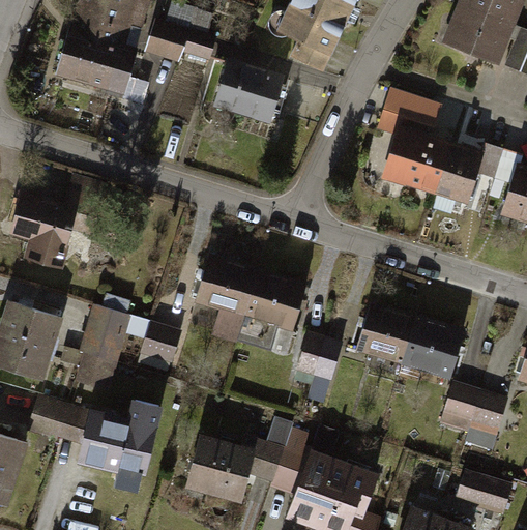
[(66,30),(55,71),(124,92),(138,49),(120,43),(121,40),(123,41),(128,26),(139,29),(146,0),(83,0),(74,32),(66,30)]
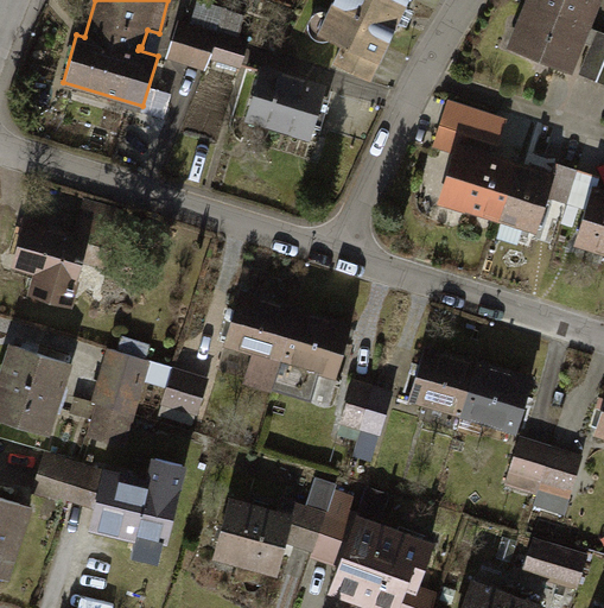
[(334,0),(318,33),(377,62),(395,26),(401,29),(409,11),(401,7),(404,0),(334,0)]
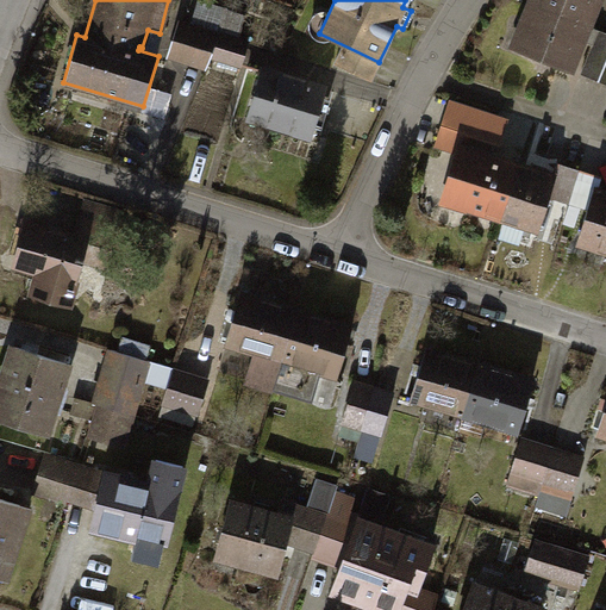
[(532,0),(532,1),(594,25),(604,0),(532,0)]
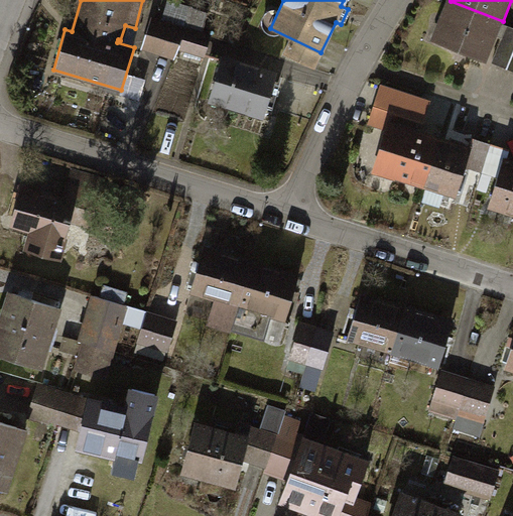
[(451,1),(437,36),(490,56),(503,21),(451,1)]
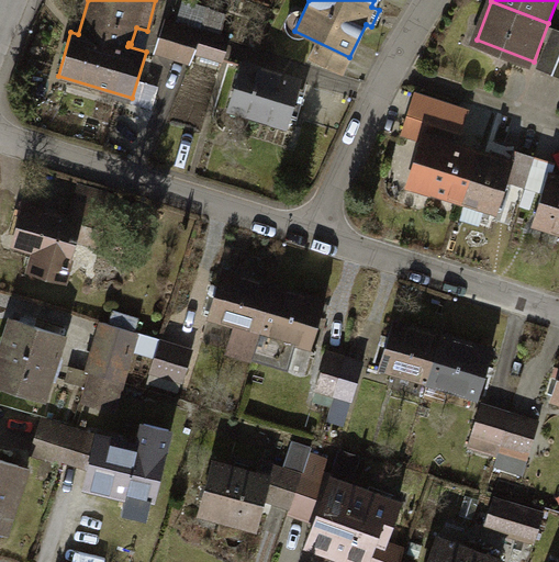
[(164,20),(153,53),(190,65),(193,53),(221,62),(227,40),(164,20)]
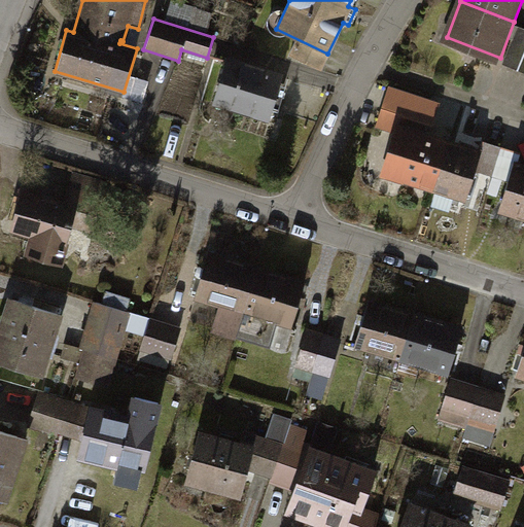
[(523,33),(521,33),(509,68),(523,73),(523,33)]
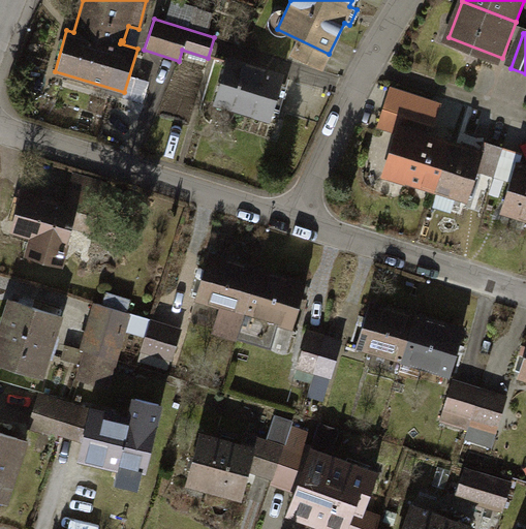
[(329,55),(298,39),(289,55),(320,70),(329,55)]
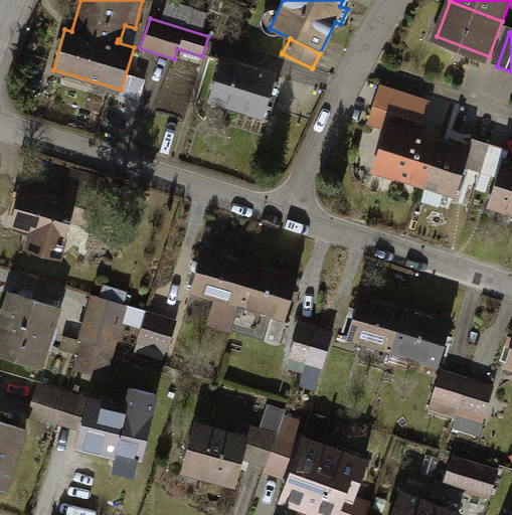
[(221,59),(210,101),(263,116),(275,74),(221,59)]
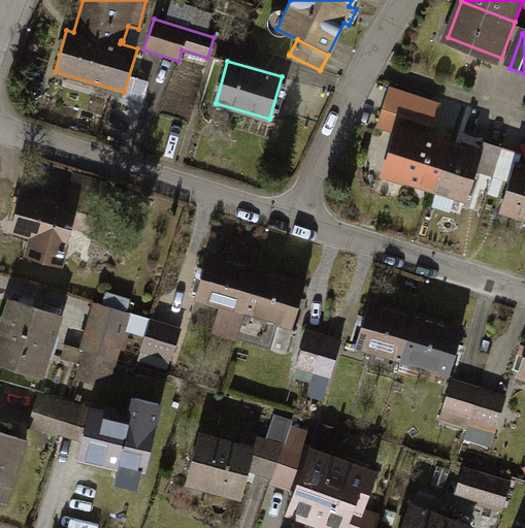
[(437,143),(397,130),(381,177),(421,191),(437,143)]
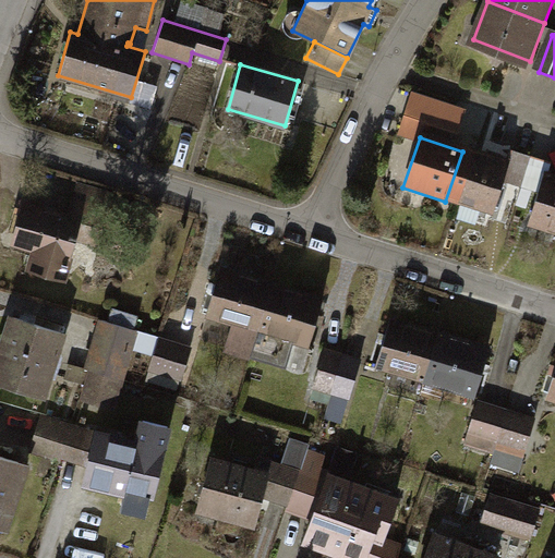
[(504,167),(462,152),(445,202),(486,216),(504,167)]
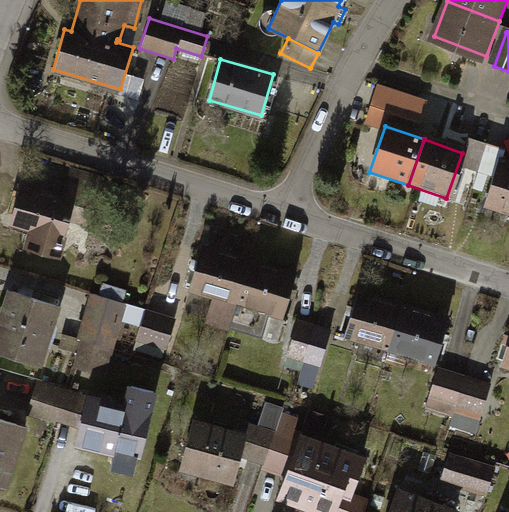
[(502,157),(467,145),(459,168),(494,180),(502,157)]
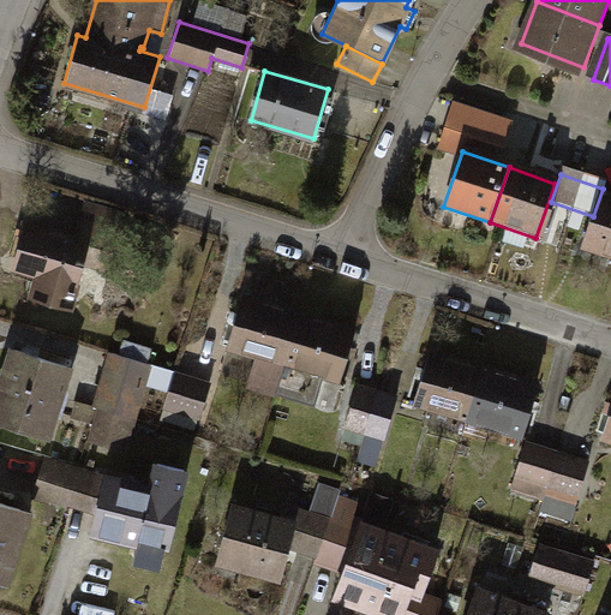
[(610,206),(601,203),(585,250),(610,258),(610,206)]
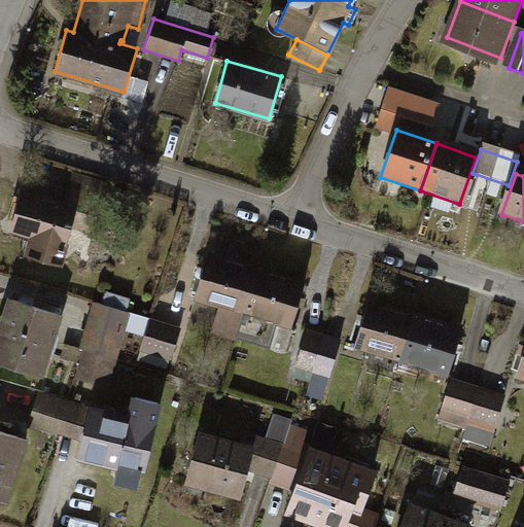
[(69,189),(65,205),(76,208),(71,225),(92,232),(102,199),(69,189)]
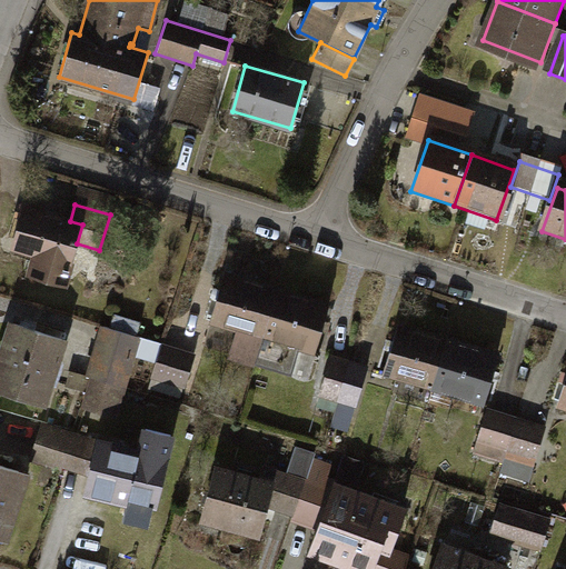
[(70,221),(21,207),(8,248),(32,255),(27,276),(63,287),(77,243),(82,225),(70,221)]
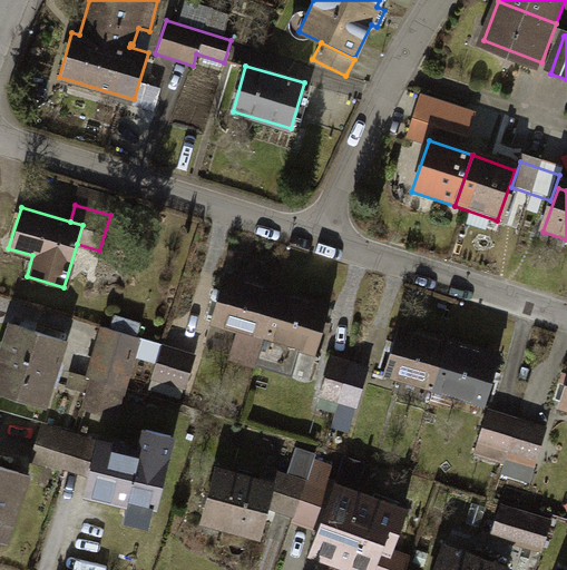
[(240,330),(231,357),(254,363),(275,291),(224,275),(211,321),(240,330)]
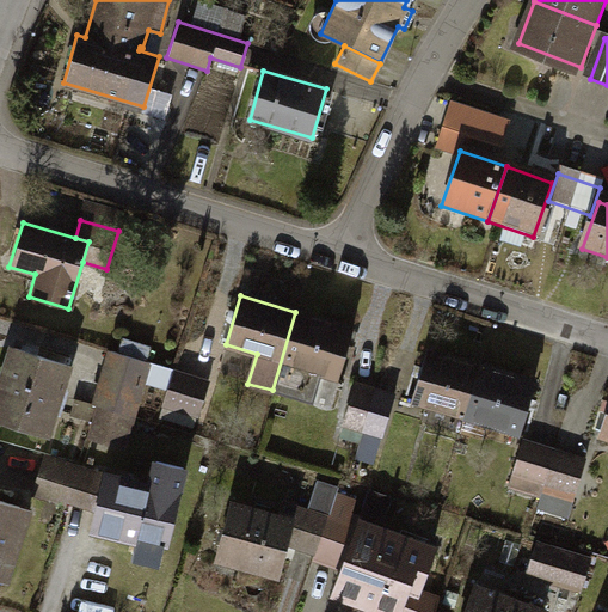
[(354,328),(295,312),(272,390),(311,401),(319,373),(338,379),(354,328)]
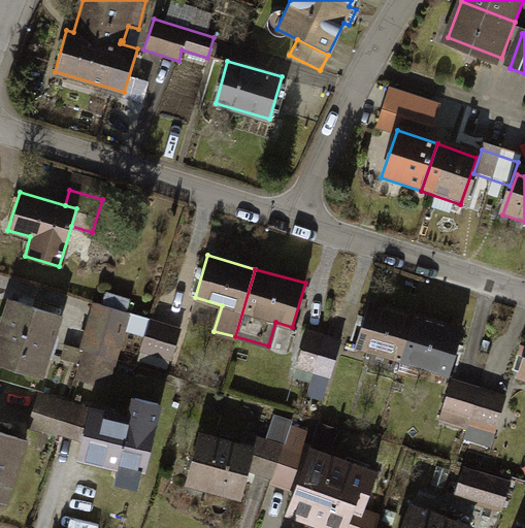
[(9,301),(0,332),(0,365),(37,376),(43,356),(51,359),(57,339),(51,337),(57,316),(9,301)]
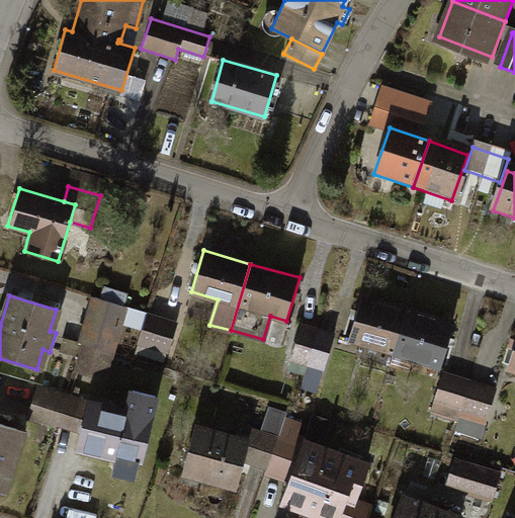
[(93,296),(80,343),(83,342),(112,351),(119,323),(124,307),(93,296)]
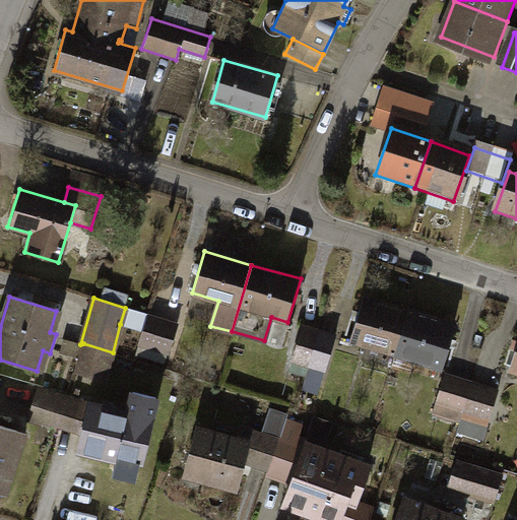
[(407,311),(363,298),(349,339),(395,353),(407,311)]
